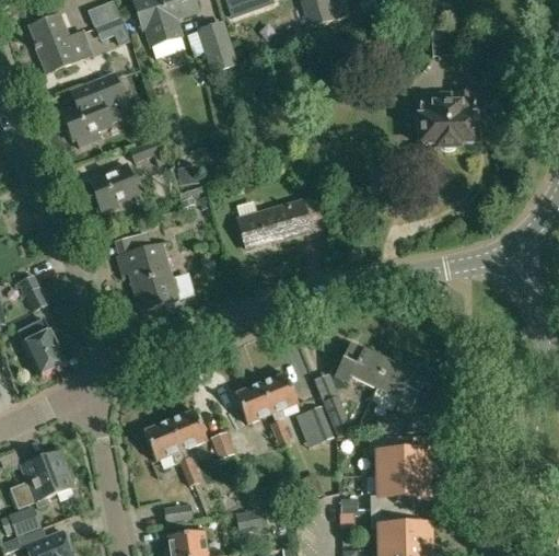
[(131,0),(141,30),(143,29),(149,46),(183,35),(177,18),(198,11),(194,0),(131,0)]
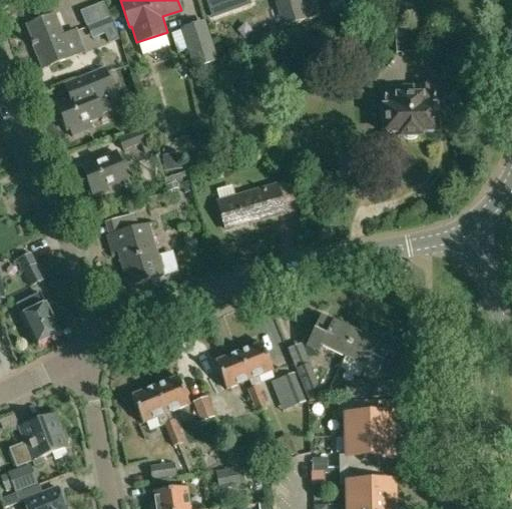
[(284,24),(294,20),(287,0),(276,0),(284,24)]
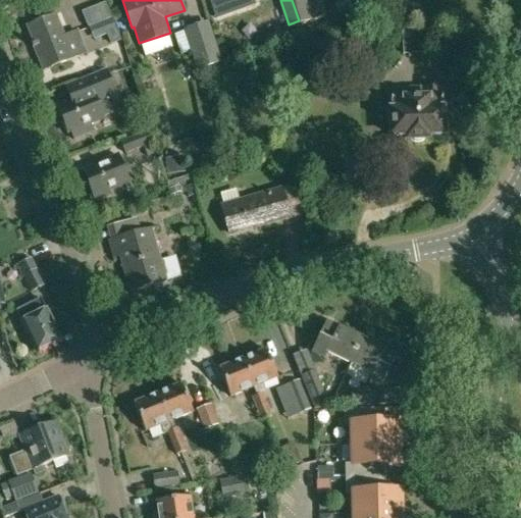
[(292,0),(299,20),(312,16),(325,12),(320,0),(292,0)]
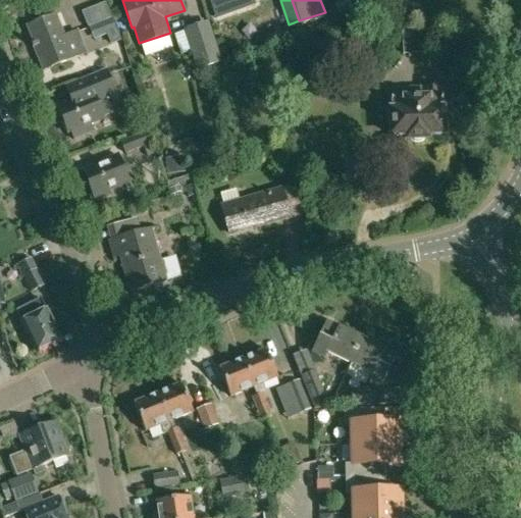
[(87,50),(79,28),(64,33),(56,11),(28,22),(36,42),(34,42),(44,67),(87,50)]
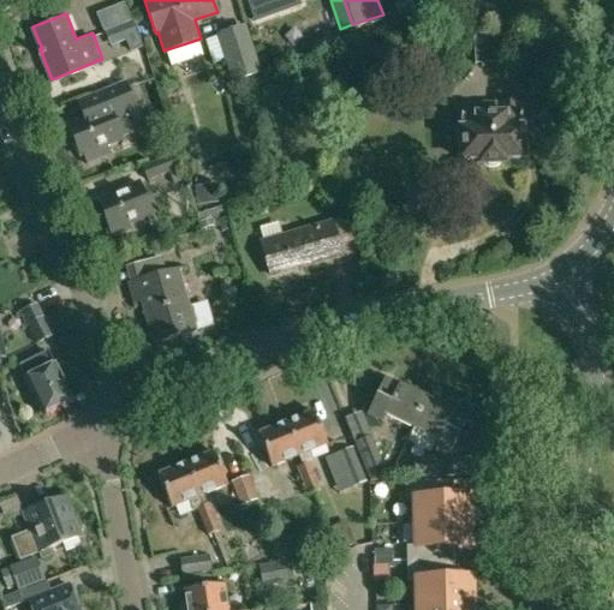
[(109,42),(137,31),(131,17),(103,28),(109,42)]
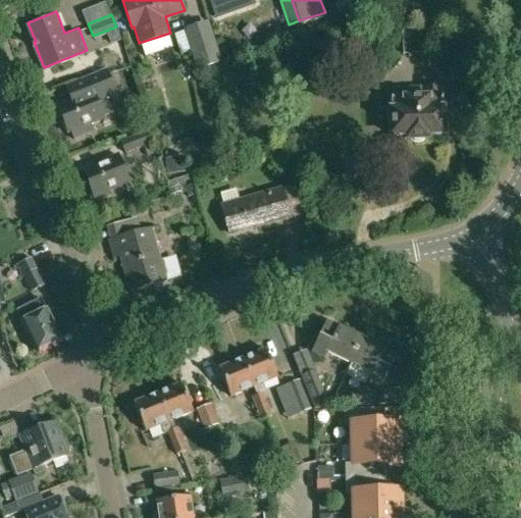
[(183,26),(196,67),(220,59),(208,17),(183,26)]
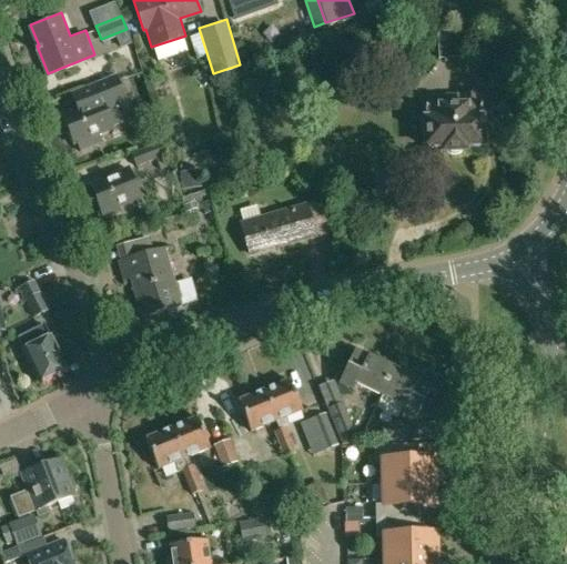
[(436,31),(437,54),(462,54),(461,30),(436,31)]
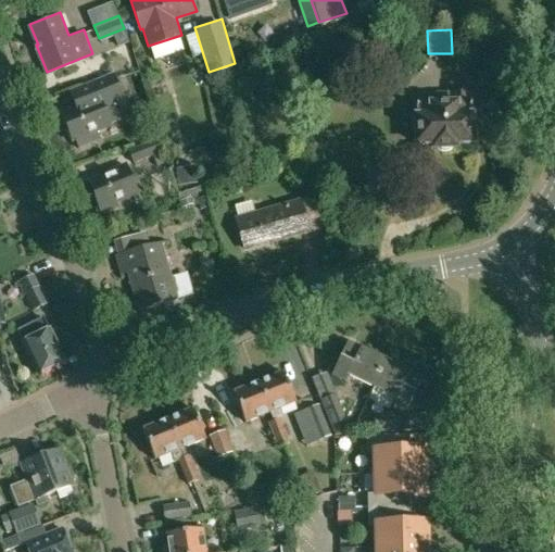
[(96,128),(111,122),(110,121),(118,116),(113,102),(123,98),(112,70),(67,88),(74,103),(59,110),(71,140),(75,138),(78,148),(100,139),(96,128)]
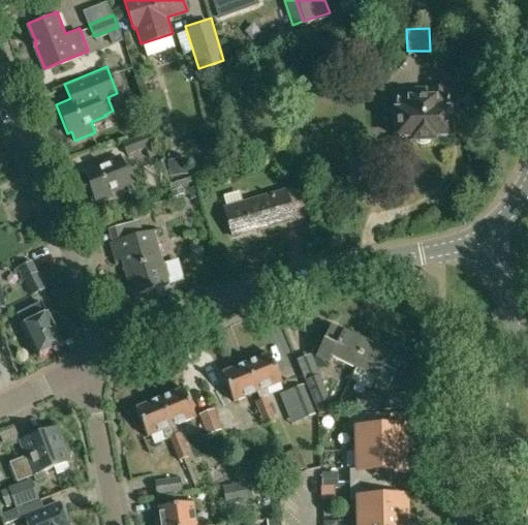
[(447,132),(446,95),(444,95),(444,84),(414,84),(414,96),(394,97),(395,109),(391,109),(391,120),(395,120),(395,134),(411,134),(411,137),(432,137),(431,133),(447,132)]
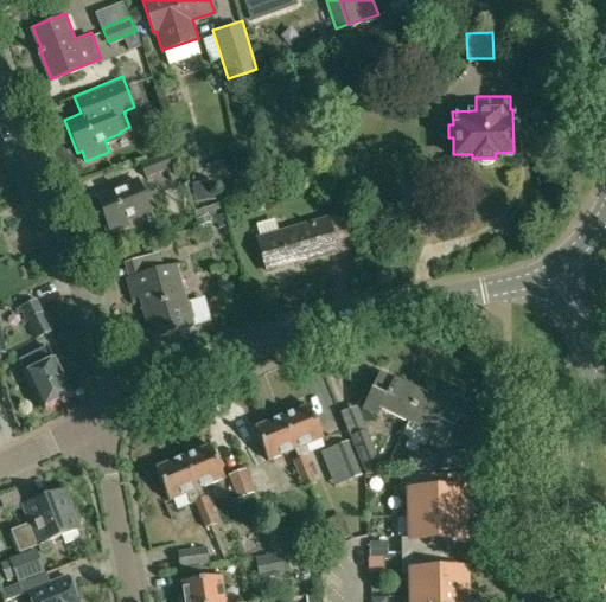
[(183,172),(179,161),(176,162),(170,148),(140,160),(145,175),(166,167),(170,177),(183,172)]
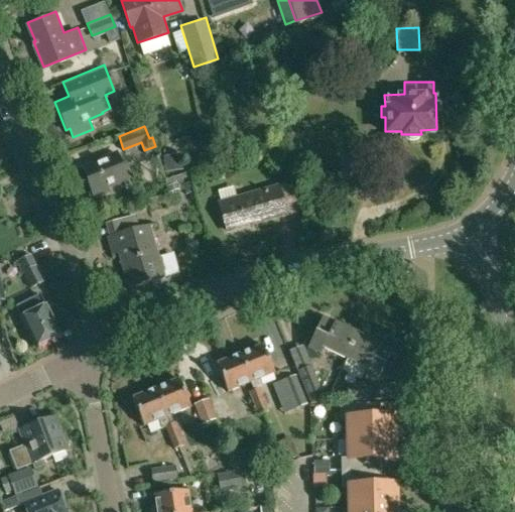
[(183,166),(181,153),(180,150),(161,153),(164,169),(183,166)]
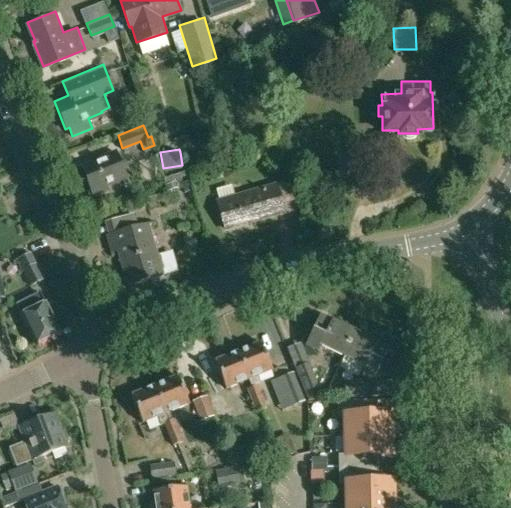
[(126,175),(116,150),(104,155),(104,159),(84,168),(92,189),(126,175)]
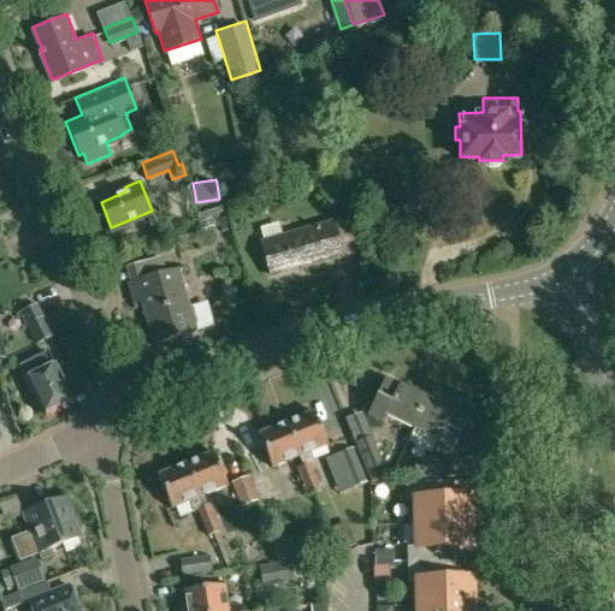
[(202,226),(212,223),(210,214),(199,218),(202,226)]
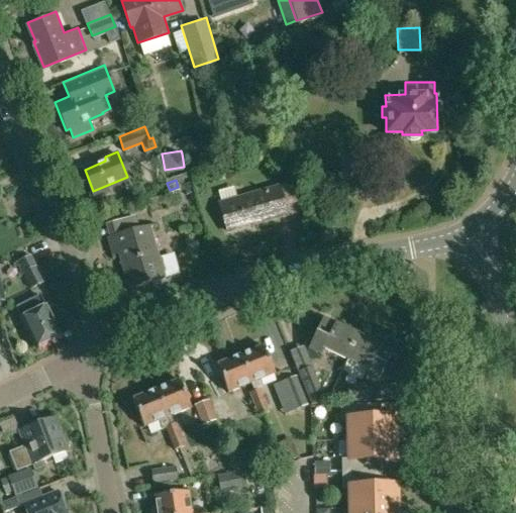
[(287,211),(279,184),(220,200),(228,227),(287,211)]
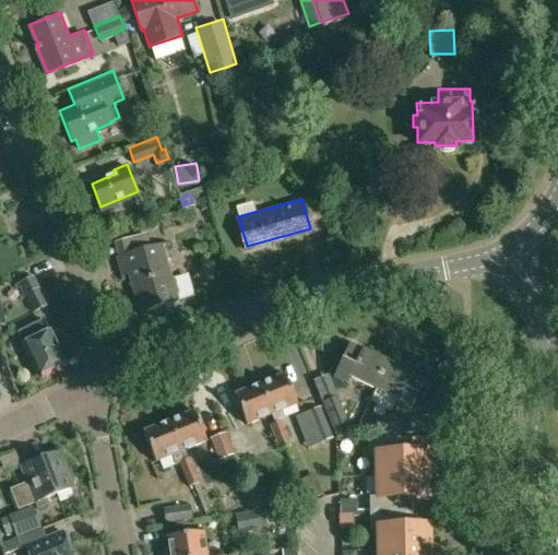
[(178,299),(178,297),(162,243),(117,256),(122,274),(129,273),(140,310),(178,299)]
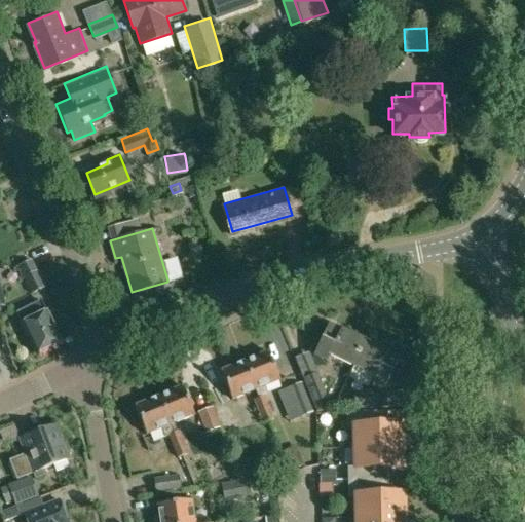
[(31,257),(16,265),(23,276),(25,275),(33,290),(45,284),(31,257)]
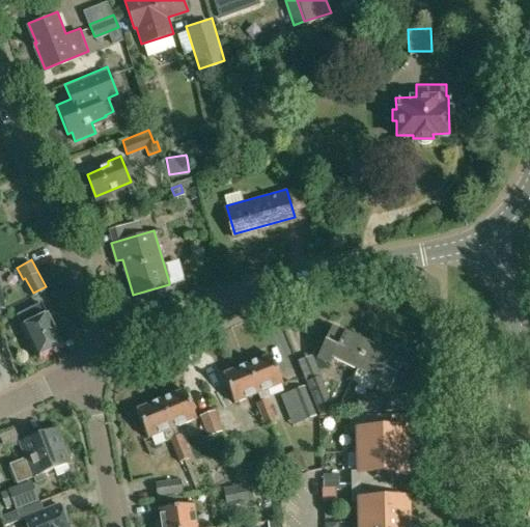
[(187,262),(170,265),(172,278),(188,276),(187,262)]
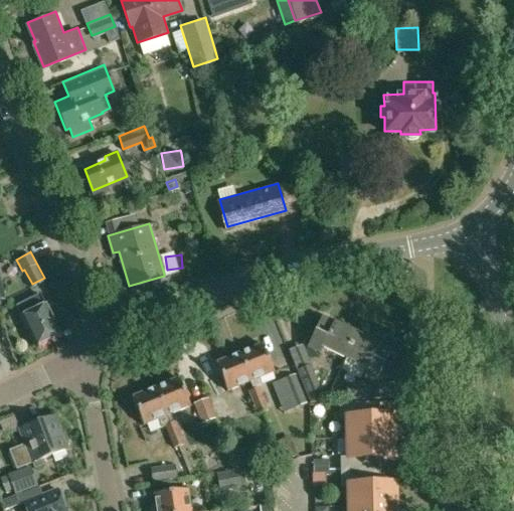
[(39,292),(16,303),(22,314),(21,315),(35,343),(61,331),(47,302),(45,303),(39,292)]
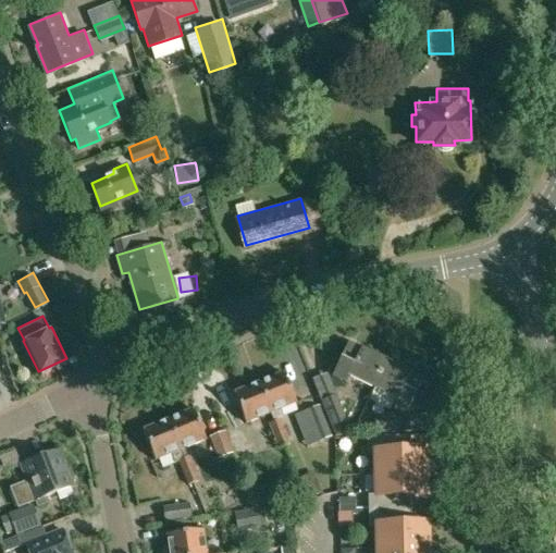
[(373,383),(384,357),(360,346),(348,341),(342,355),(333,373),(345,379),(348,372),(373,383)]
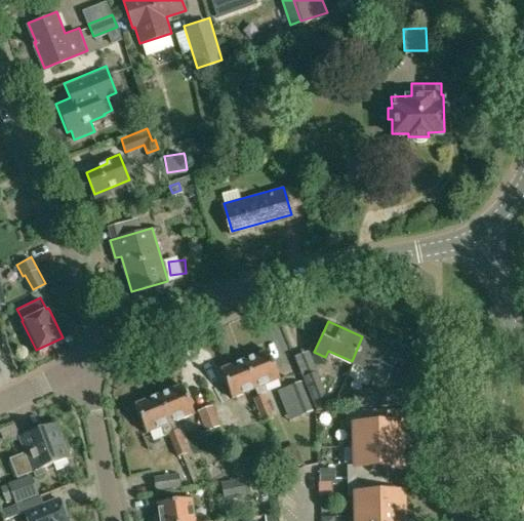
[(362,336),(352,361),(374,372),(371,378),(383,384),(386,378),(391,382),(403,357),(398,355),(398,354),(362,336)]
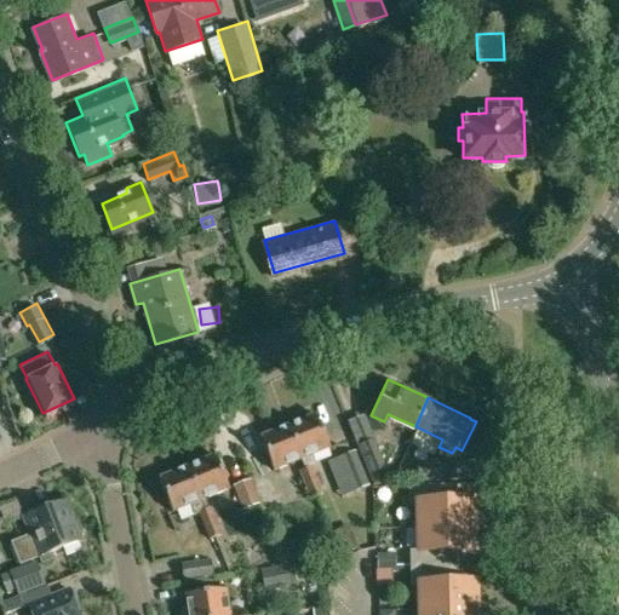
[(287,423),(301,457),(328,444),(315,411),(287,423)]
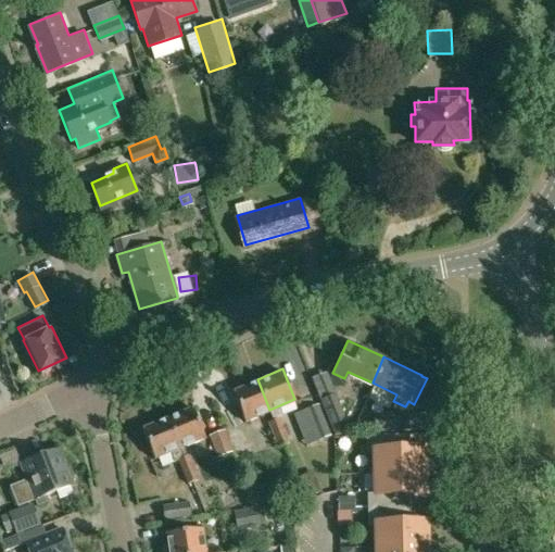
[(335,433),(338,431),(350,426),(326,368),(311,375),(335,433)]
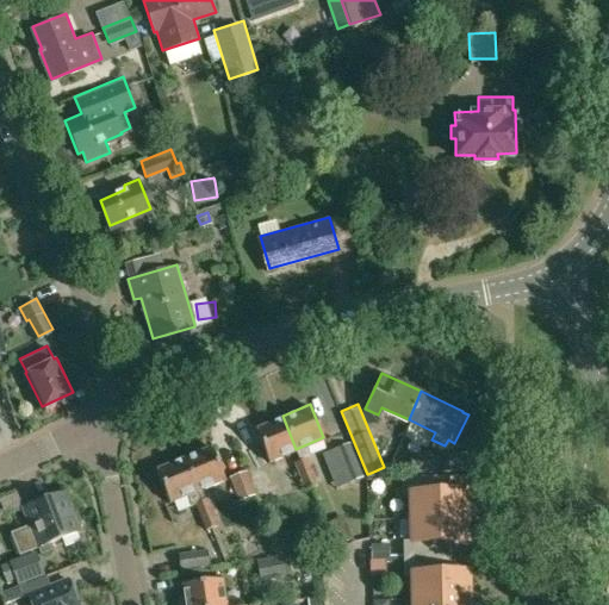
[(268,460),(296,449),(283,416),(254,426),(268,460)]
